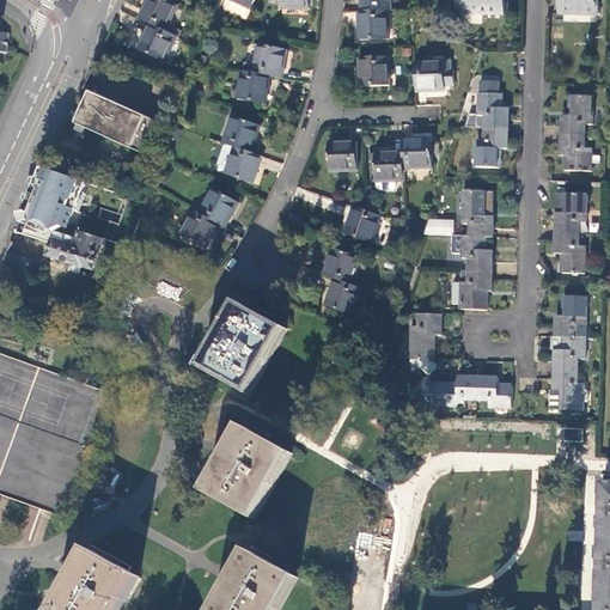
[(145,0),(138,17),(148,22),(163,29),(176,2),(170,0),(145,0)]
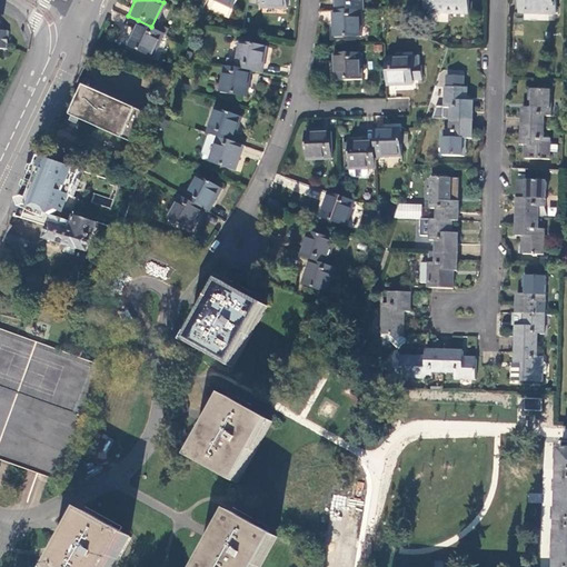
[(423,0),(423,10),(466,12),(466,0),(423,0)]
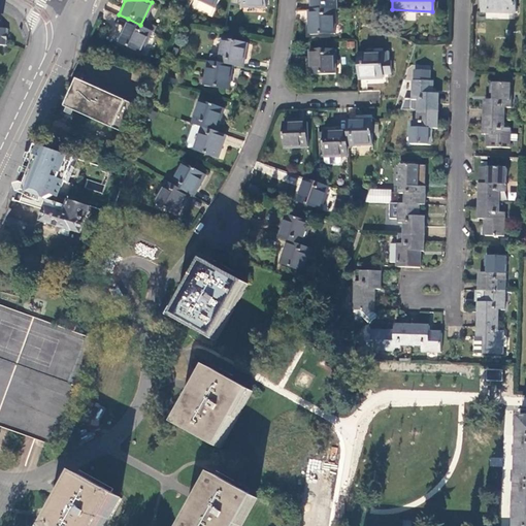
[(481,10),(514,11),(514,0),(482,0),(482,1),(481,10)]
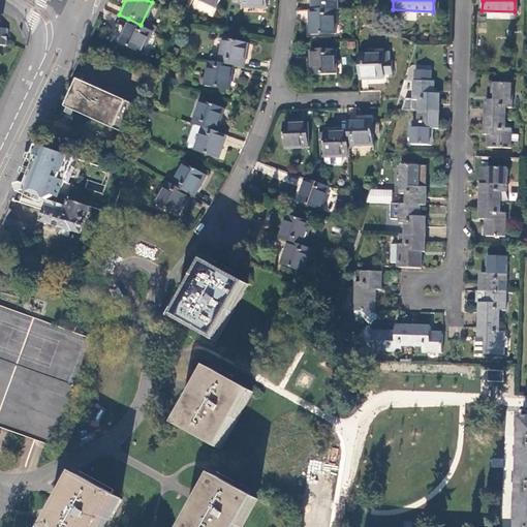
[(335,31),(334,6),(309,7),(310,32),(335,31)]
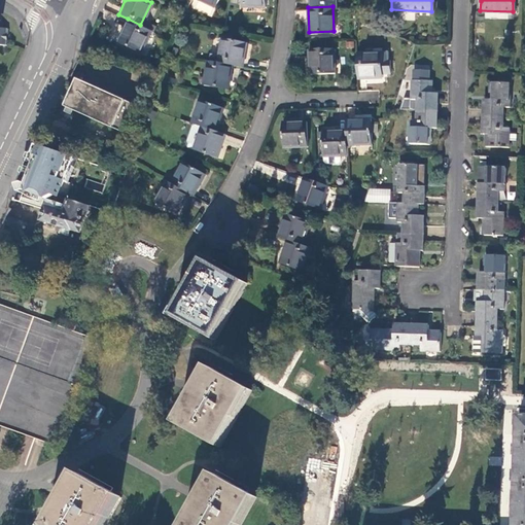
[(139,50),(149,29),(140,25),(128,19),(117,40),(139,50)]
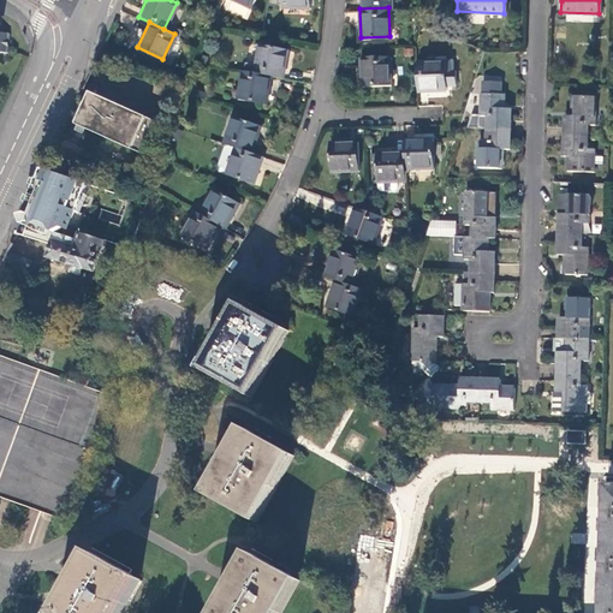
[(271,73),(283,76),(287,48),(259,45),(253,71),(271,73)]
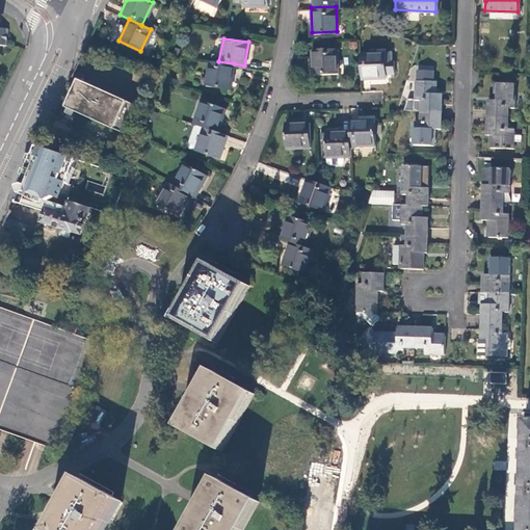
[(311,48),(312,73),(336,72),(335,47),(311,48)]
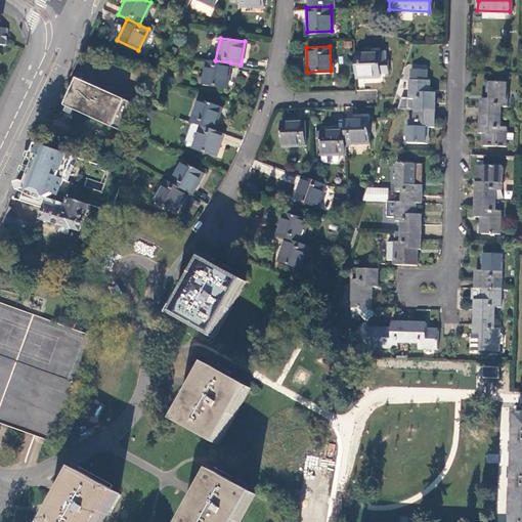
[(356,51),(353,51),(354,75),(379,74),(379,71),(383,71),(387,71),(386,57),(385,57),(385,48),(378,48),(378,50),(356,51)]
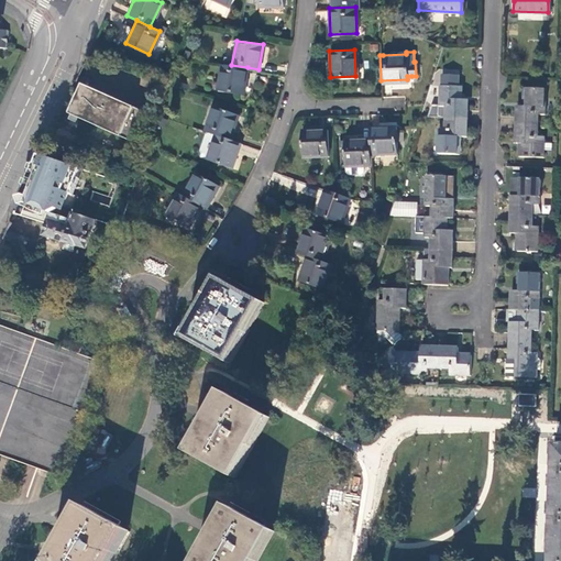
[(222,63),(221,63),(220,64),(219,72),(217,89),(242,94),(248,67),(231,65),(222,63)]
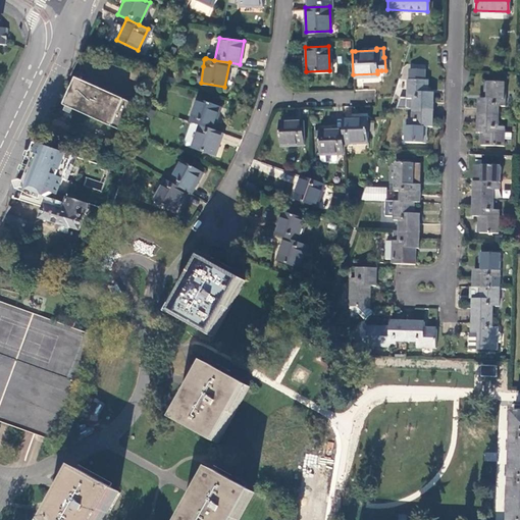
[(408,108),(431,108),(431,101),(431,91),(427,91),(428,79),(425,79),(425,67),(408,67),(407,78),(406,96),(399,96),(396,107),(408,107),(408,108)]
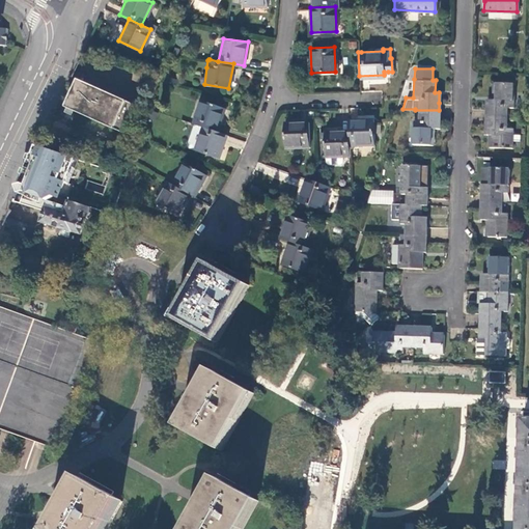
[(71,111),(119,133),(131,105),(72,78),(59,106),(63,108),(62,111),(68,114),(71,111)]
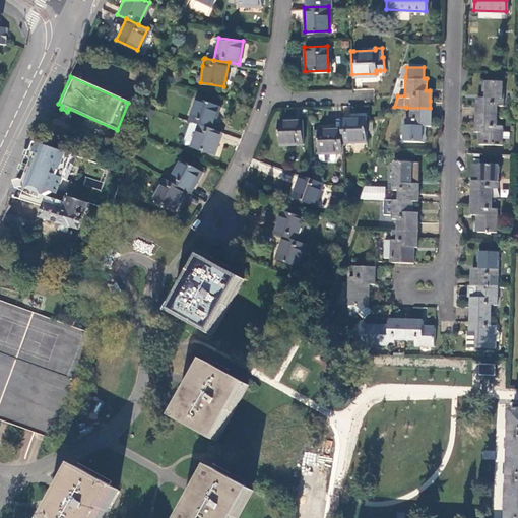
[(475,107),(475,114),(494,115),(495,105),(501,105),(501,88),(502,81),(484,81),(483,98),(475,96),(475,107)]
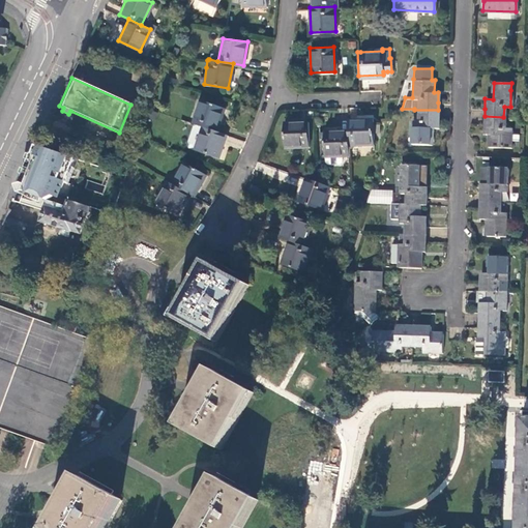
[(200,99),(193,122),(202,125),(215,130),(224,107),(200,99)]
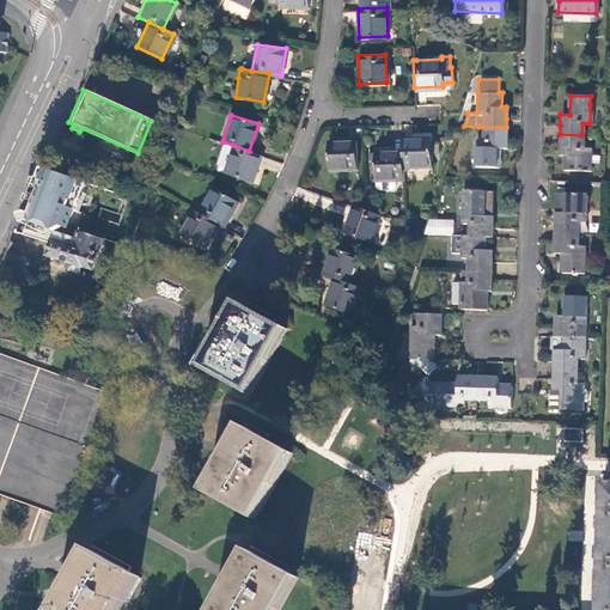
[(506,148),(506,127),(479,127),(476,127),(476,138),(475,166),(495,168),(496,147),(501,147),(506,148)]
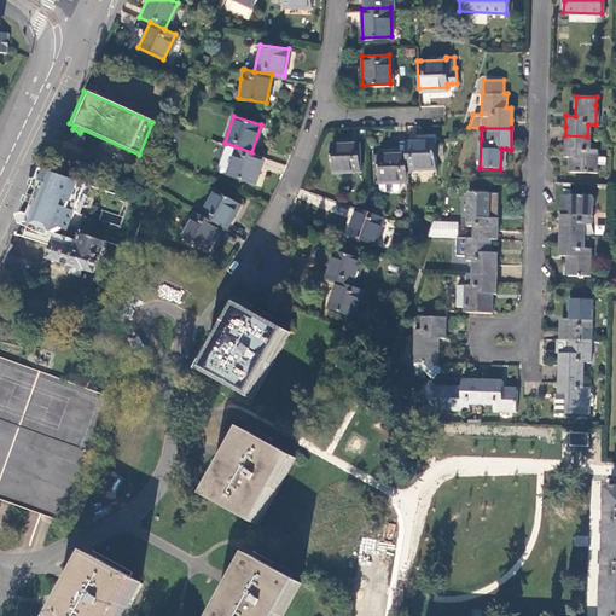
[(587,137),(565,135),(564,144),(564,156),(575,157),(575,172),(594,172),(594,168),(594,156),(596,149),(587,149),(587,137)]
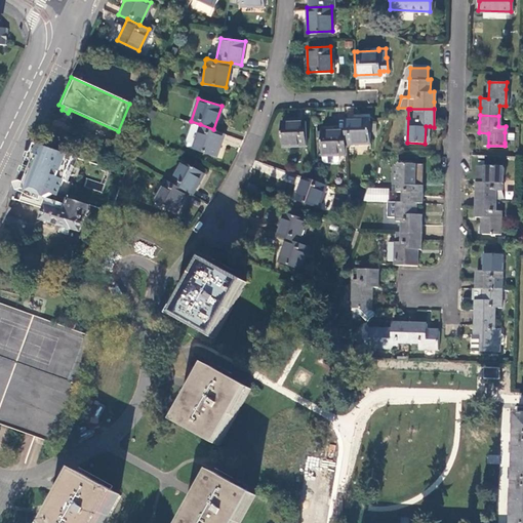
[(368,116),(344,117),(345,127),(345,142),(369,141),(369,135),(368,116)]
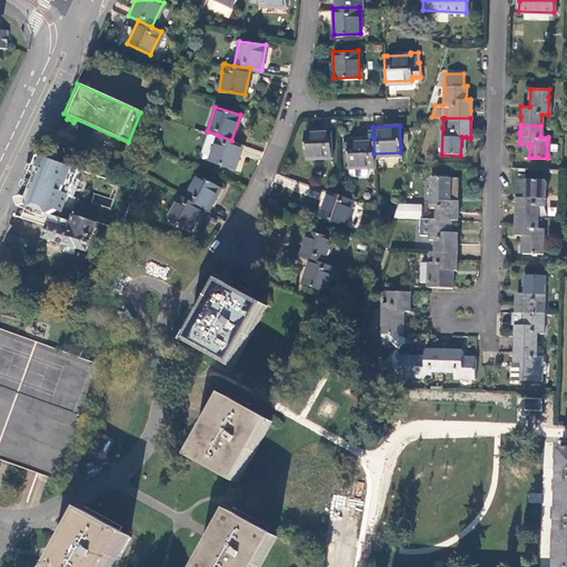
[(302,130),(304,157),(331,156),(330,128),(328,128),(302,130)]
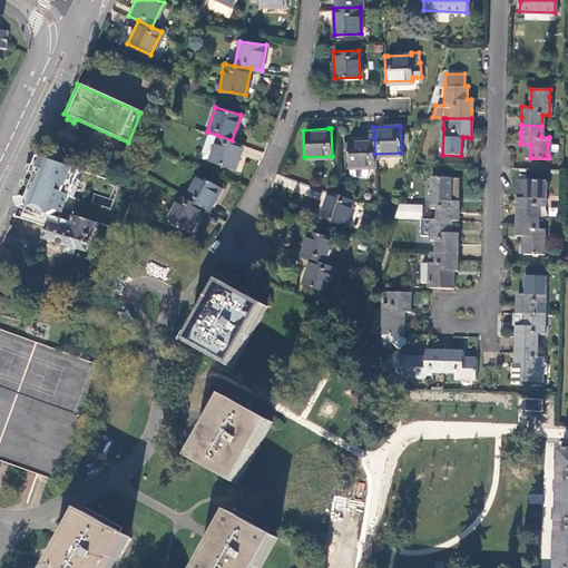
[(234,169),(242,144),(232,140),(217,135),(208,160),(234,169)]
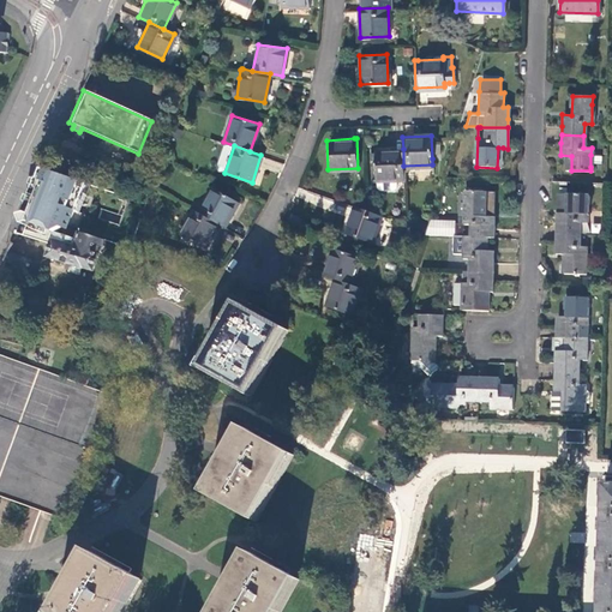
[(376,179),(405,178),(403,166),(403,149),(375,150),(376,179)]
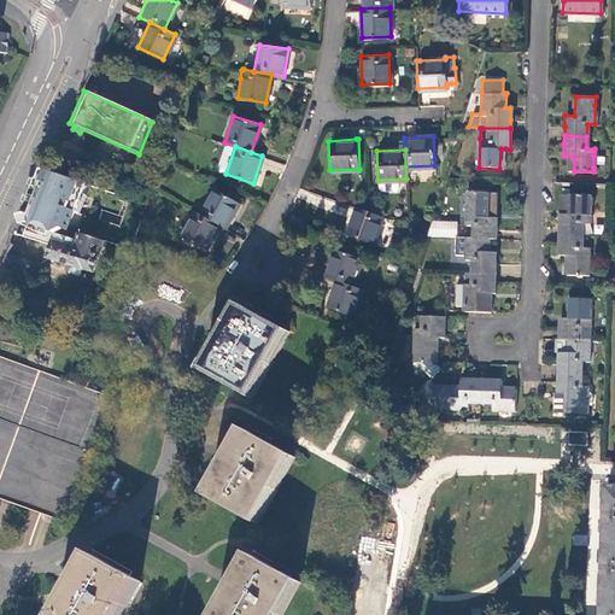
[(36,179),(19,222),(45,232),(46,230),(54,233),(54,232),(63,227),(65,228),(74,204),(76,205),(78,200),(81,200),(87,183),(45,170),(41,169),(36,179)]
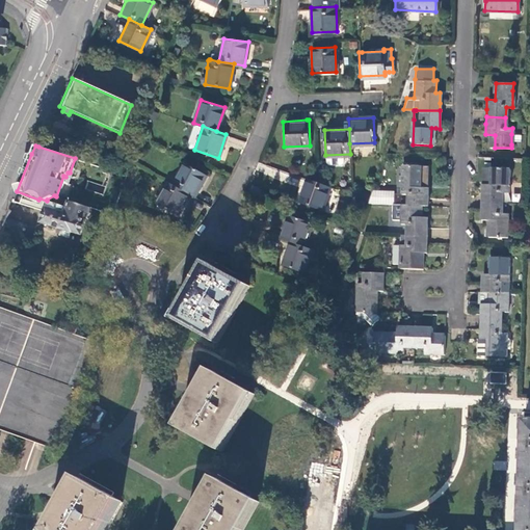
[(189,193),(194,195),(206,175),(184,162),(173,184),(189,193)]
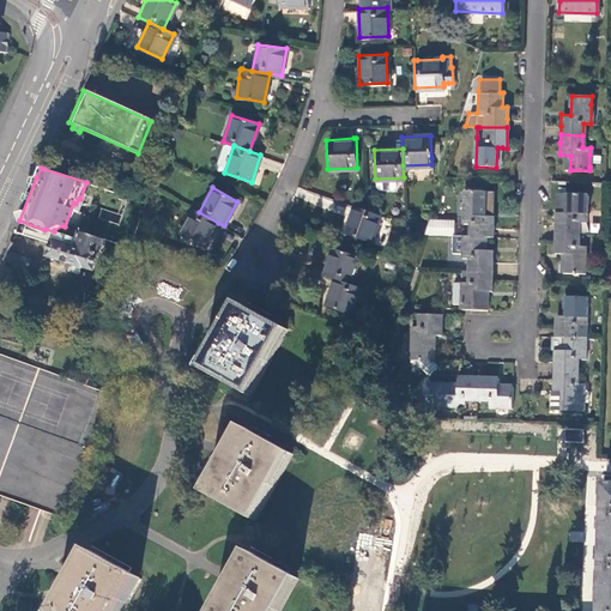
[(481,236),(491,236),(492,216),(484,216),(485,191),(464,189),(463,223),(470,224),(470,236),(481,236)]
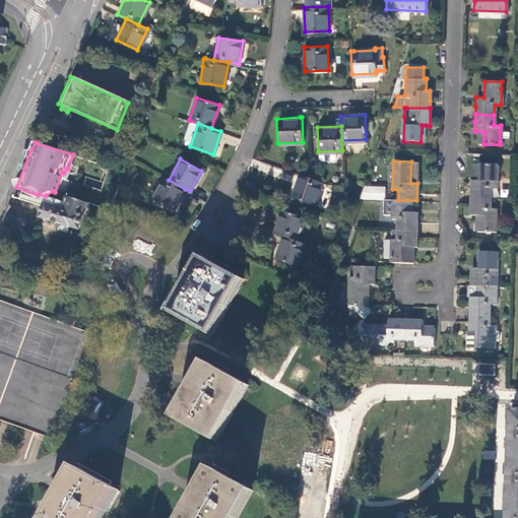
[(470,179),(470,197),(489,197),(489,187),(496,187),(497,164),(479,164),(472,163),(472,177),(471,180),(470,179)]
